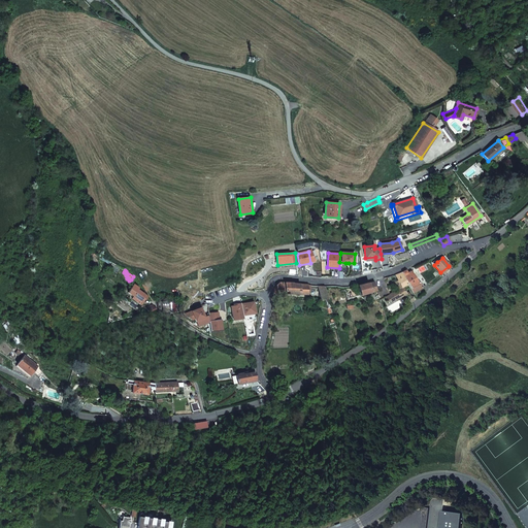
[(402,286),(407,284),(414,293),(415,292),(422,288),(418,279),(416,277),(414,278),(411,274),(413,273),(411,271),(407,273),(406,271),(400,273),(395,274),(398,281),(395,283),(398,290),(384,297),(388,304),(404,294),(406,293),(402,286)]
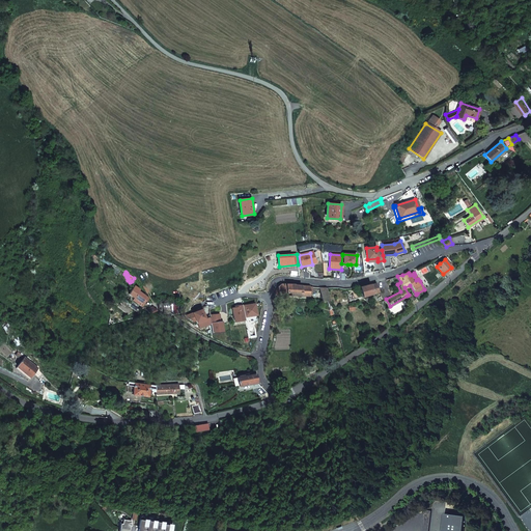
[(371,284),(359,286),(362,297),(379,291),(376,282),(371,284)]
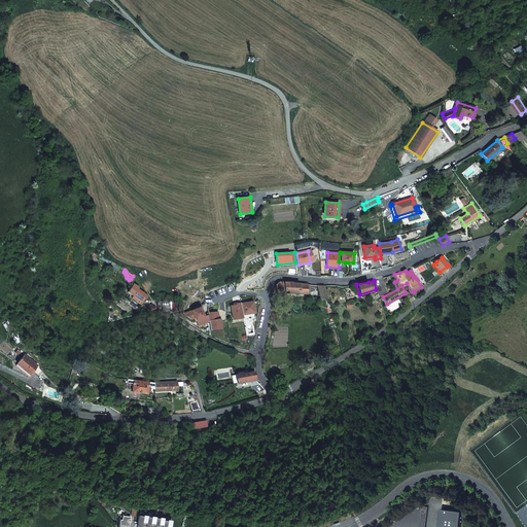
[(274,292),(309,294),(310,290),(308,289),(308,284),(307,284),(292,282),(279,281),(275,284),(274,292)]
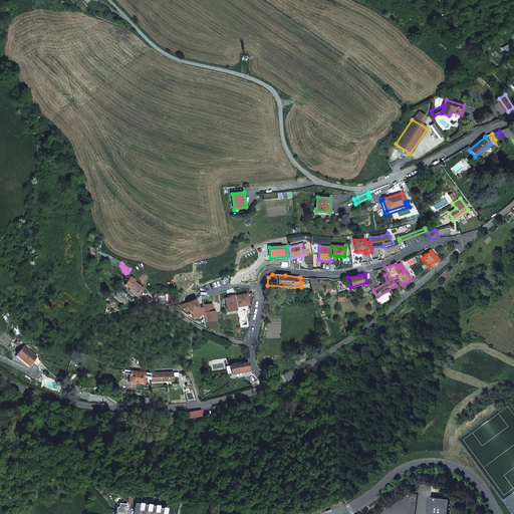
[(129,290),(135,295),(138,290),(140,291),(143,287),(136,283),(137,281),(131,276),(124,284),(130,287),(129,290)]
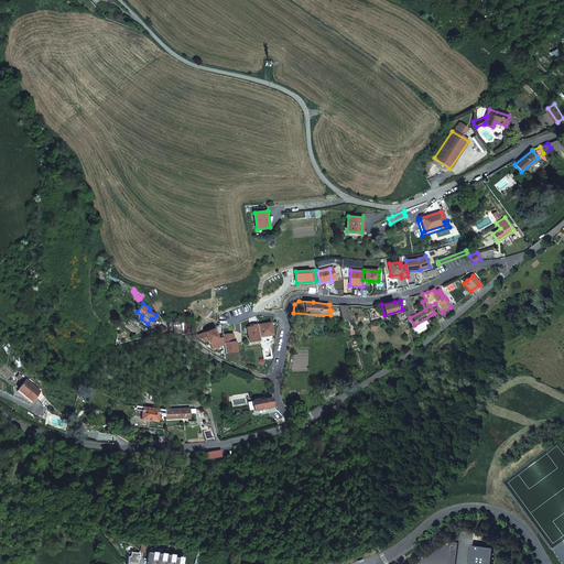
[(350,318),(347,306),(340,305),(339,305),(343,318),(347,318),(350,318)]
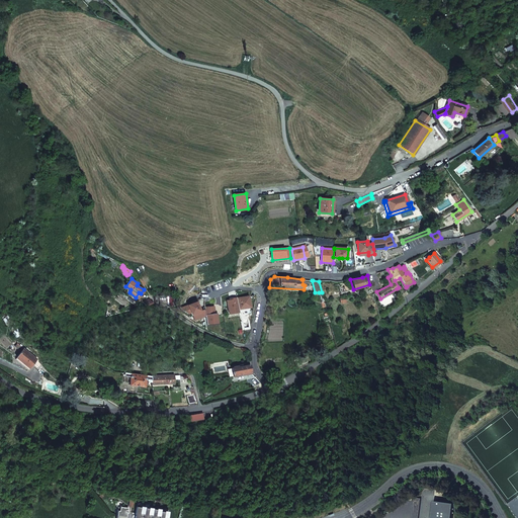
[(237,301),(238,310),(250,308),(248,295),(240,297),(241,300),(237,301)]
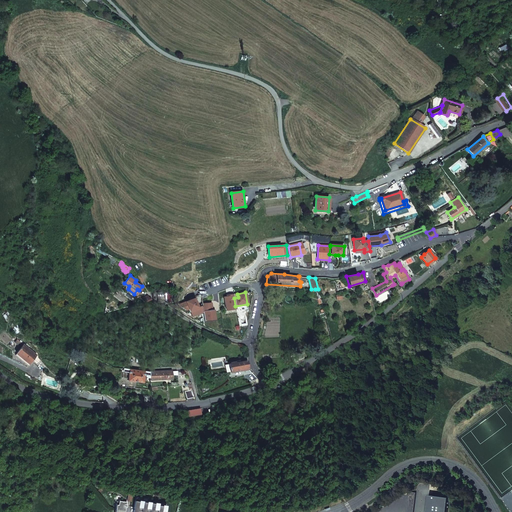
[(233,294),(229,295),(229,296),(226,296),(224,297),(225,308),(235,306),(234,298),(233,294)]
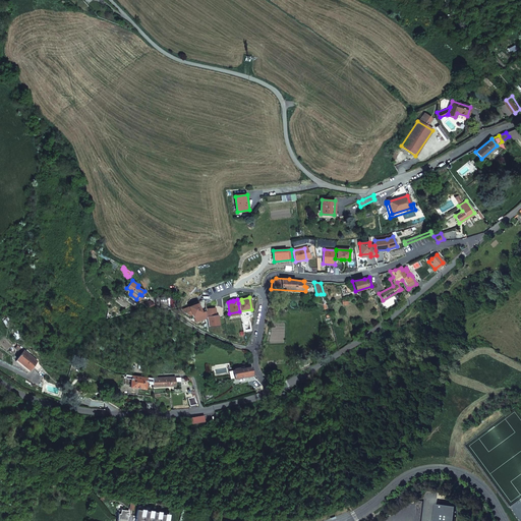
[(199,320),(207,316),(207,311),(201,313),(197,303),(182,309),(183,311),(188,314),(191,313),(192,316),(197,315),(199,320)]
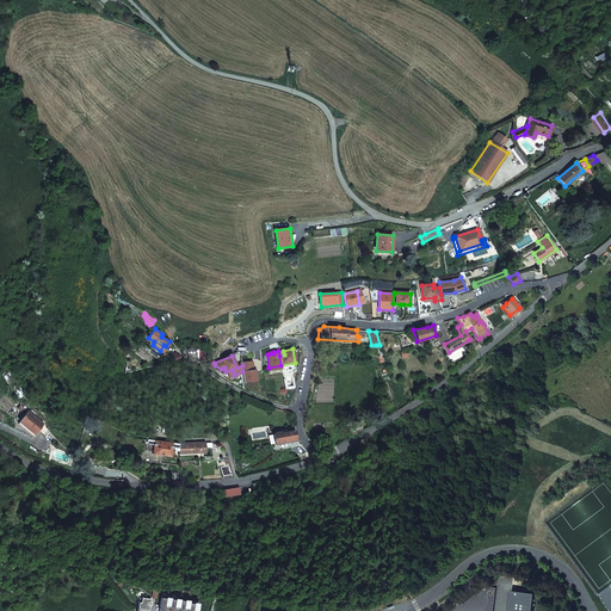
[(247,362),(241,362),(242,365),(242,371),(244,383),(251,383),(251,380),(257,380),(255,369),(248,370),(247,362)]
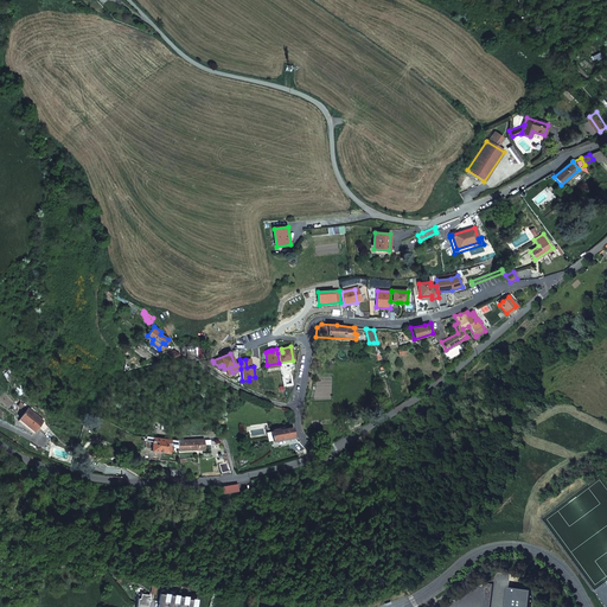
[(29,408),(27,408),(19,420),(33,430),(38,425),(43,419),(29,408)]
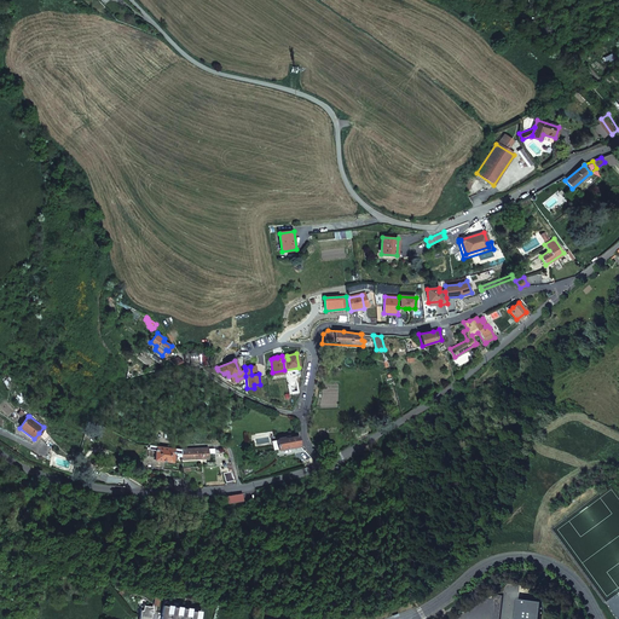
[(368,433),(364,424),(351,431),(356,439),(368,433)]
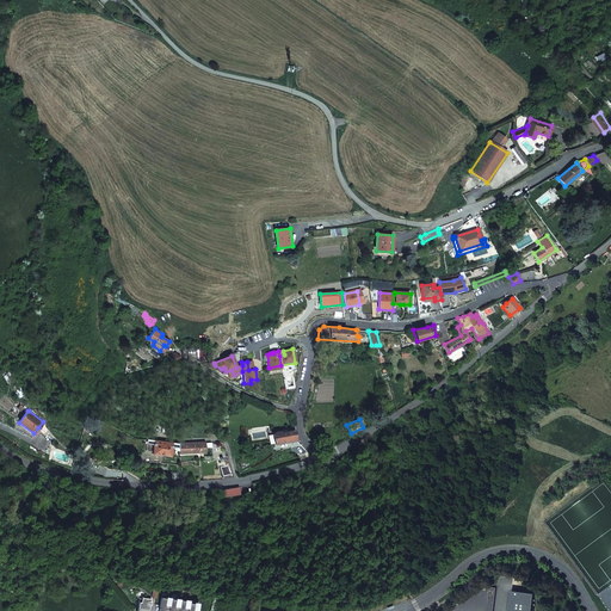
[(295,431),(290,432),(290,431),(283,432),(283,433),(282,433),(281,432),(273,434),(276,444),(296,439),(296,436),(295,431)]
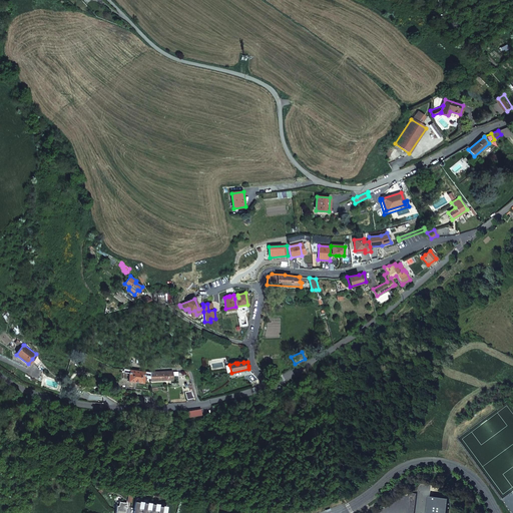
[(150,378),(150,372),(134,370),(123,369),(122,373),(128,374),(127,380),(134,381),(133,389),(136,390),(137,382),(143,383),(144,375),(147,376),(147,378),(150,378)]
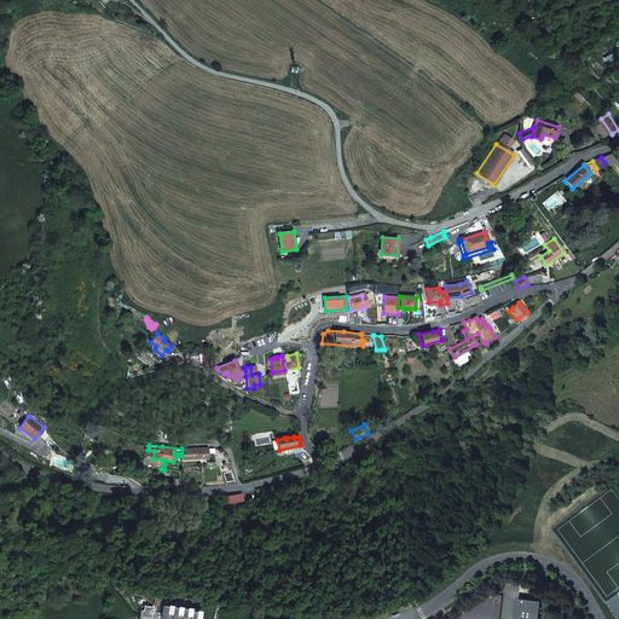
[(197,449),(181,449),(181,456),(181,457),(181,458),(181,460),(208,457),(208,452),(218,451),(217,447),(197,449)]
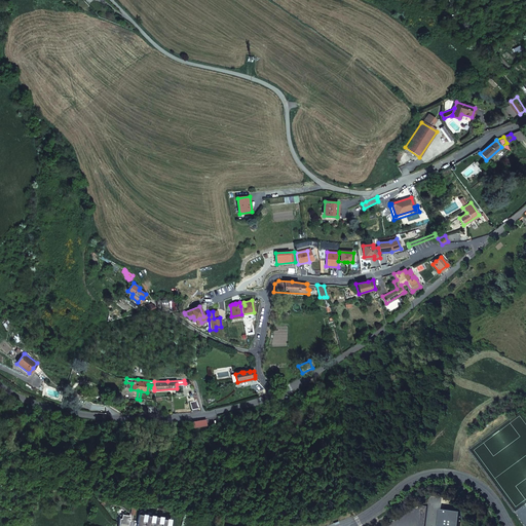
[(265,395),(265,389),(264,388),(256,391),(258,397),(265,395)]
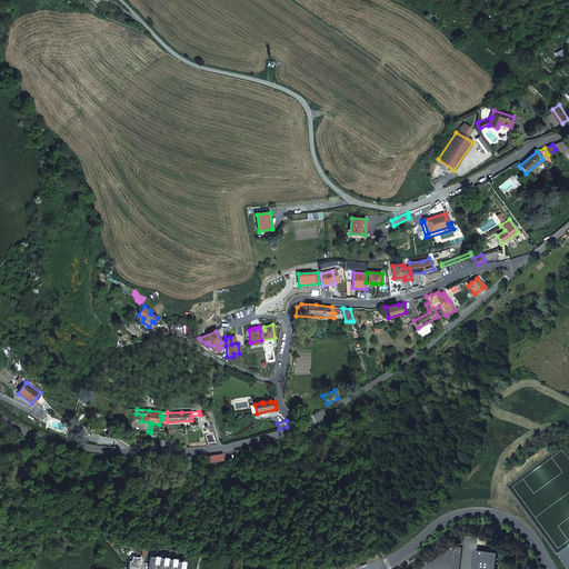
[(66,439),(69,429),(58,425),(53,435),(66,439)]
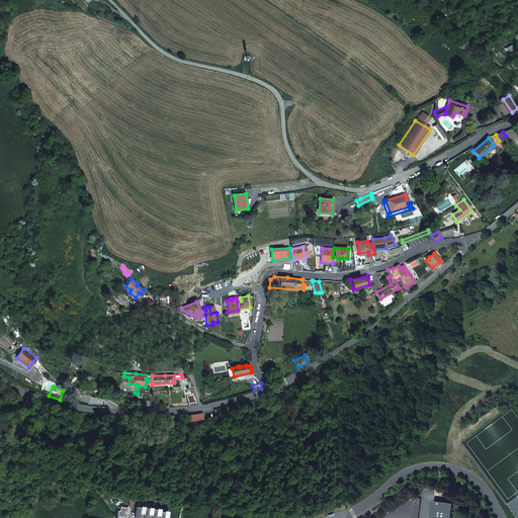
[(145,407),(156,408),(154,399),(144,399),(145,407)]
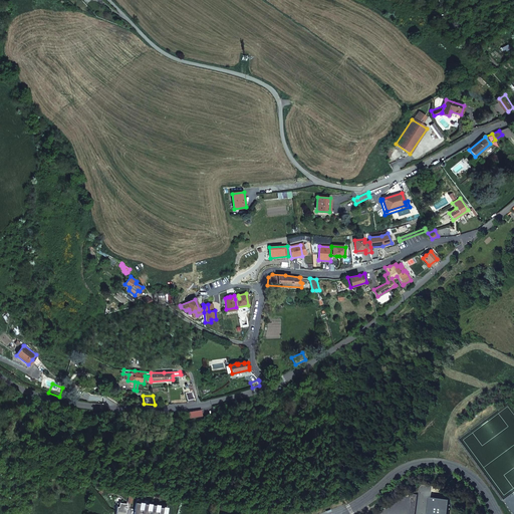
[(201,410),(188,413),(190,418),(196,417),(202,416),(201,410)]
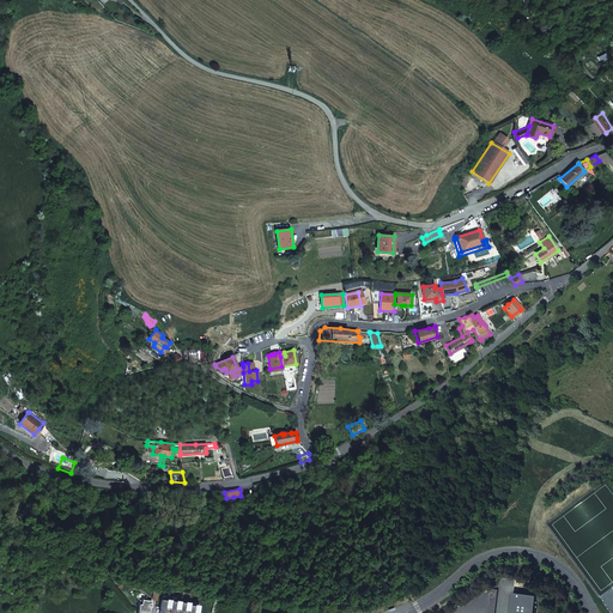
[(534,612),(536,595),(514,592),(510,612),(534,612)]
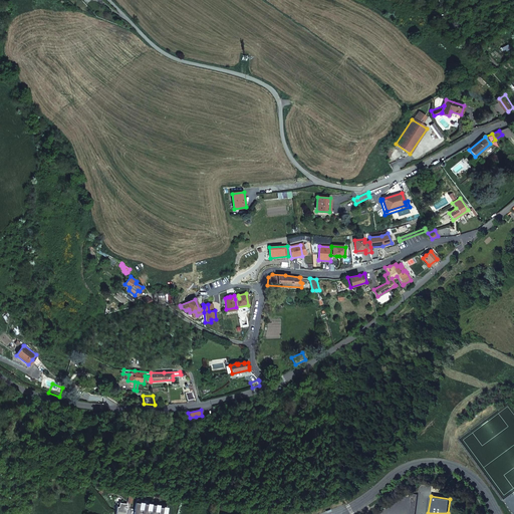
[(135,502),(133,513),(141,513),(143,505),(139,504),(140,503),(135,502)]
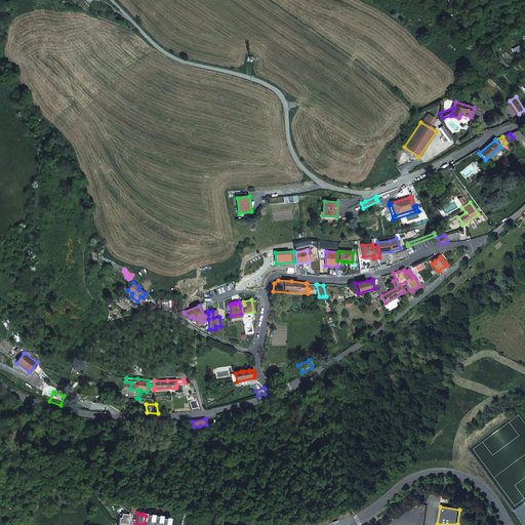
[(120,518),(119,522),(127,523),(128,520),(129,520),(129,518),(130,517),(128,517),(129,515),(121,514),(121,518),(120,518)]
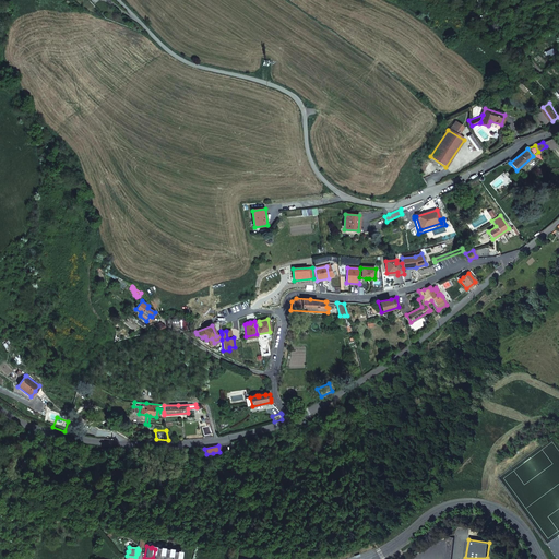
[(153,558),(162,558),(164,550),(159,549),(159,548),(155,548),(155,549),(153,558)]
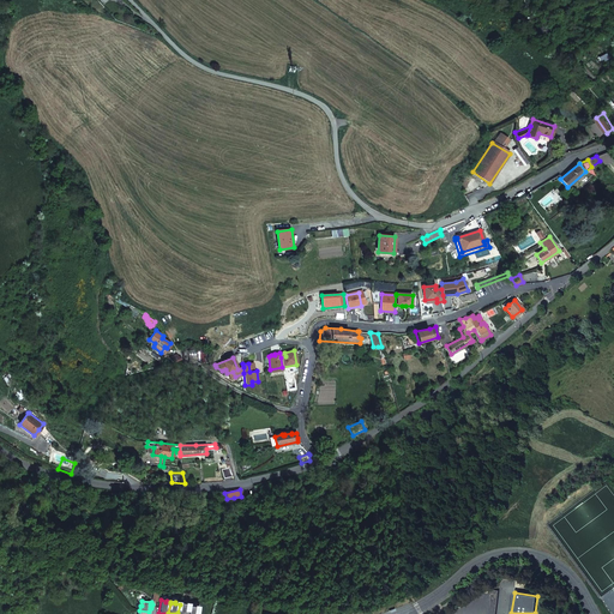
[(178,613),(187,613),(190,606),(185,606),(185,603),(180,603),(180,605),(178,613)]
